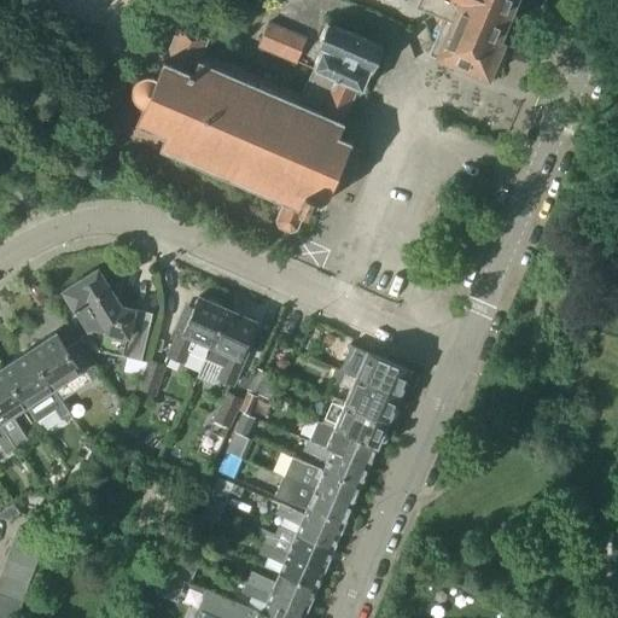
[(420,0),(419,3),(444,17),(427,54),(488,81),(503,44),(497,41),(514,0),(420,0)]
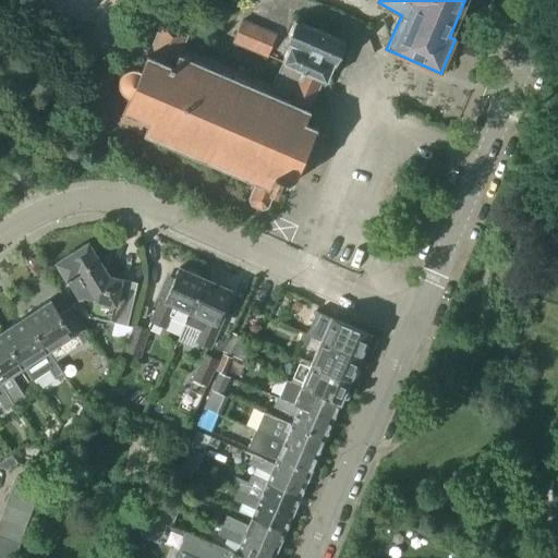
[(118,119),(254,180),(246,198),(250,204),(261,209),(266,206),(279,178),(291,183),(316,126),(304,121),(322,81),(325,82),(334,63),(335,64),(344,43),(331,37),(312,29),(294,21),(284,44),(289,46),(270,87),(182,48),(189,32),(161,20),(141,68),(136,65),(128,67),(121,72),(120,74),(119,76),(119,80),(119,82),(119,84),(120,86),(121,88),(123,91),(125,92),(129,94),(118,119)]
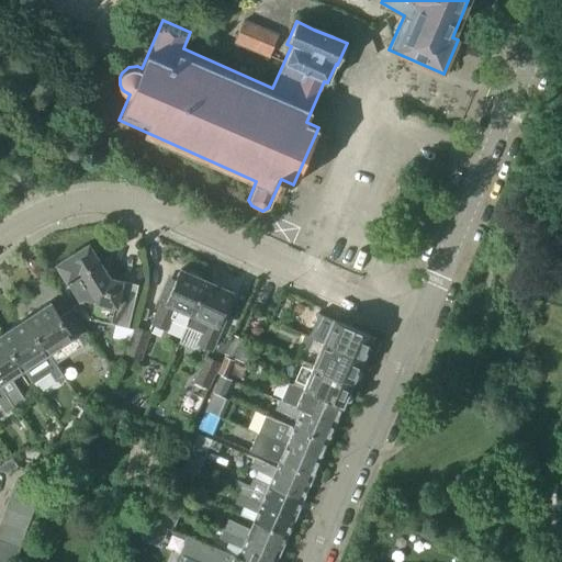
[(233,44),(267,58),(278,34),(244,20),(233,44)]
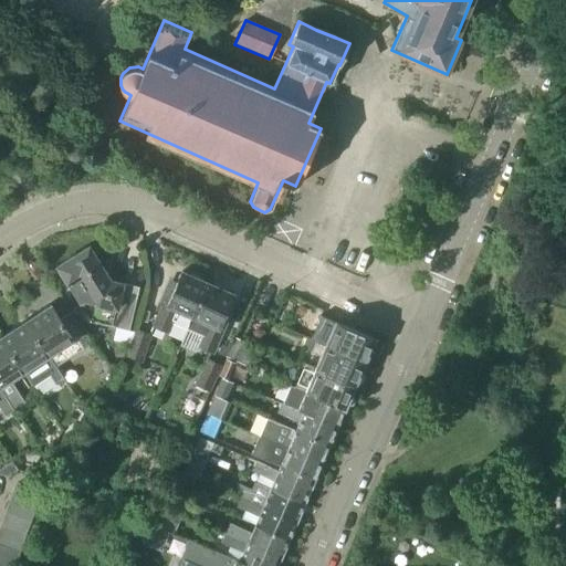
[(69,285),(93,322),(129,329),(139,286),(111,280),(90,247),(56,266),(69,285)]
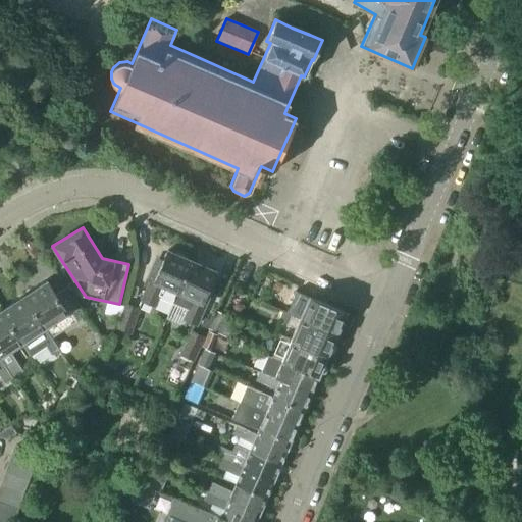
[(168,250),(163,260),(155,256),(145,279),(149,281),(140,302),(155,308),(159,299),(172,305),(193,261),(168,250)]
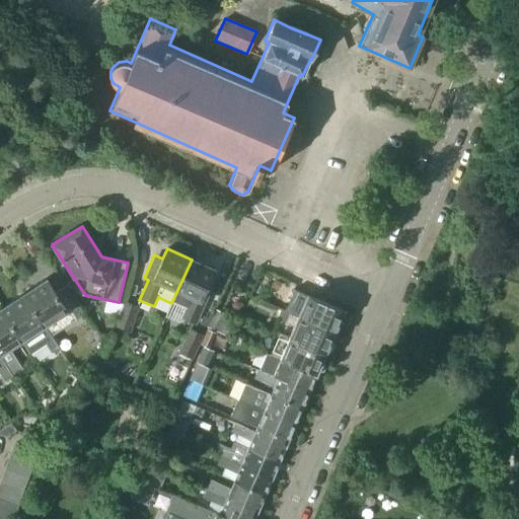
[(171,303),(184,309),(180,318),(195,324),(201,311),(210,290),(206,289),(214,269),(192,260),(171,303)]
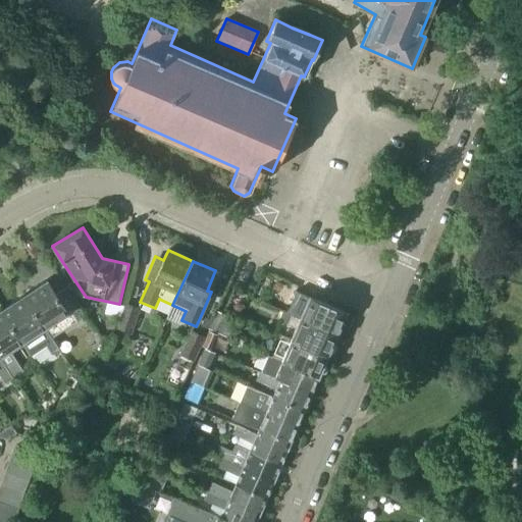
[(24,298),(45,329),(68,314),(48,282),(24,298)]
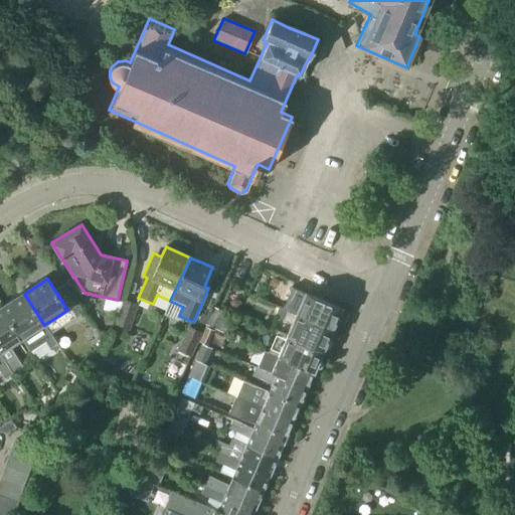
[(295,315),(331,330),(340,309),(305,293),(295,315)]
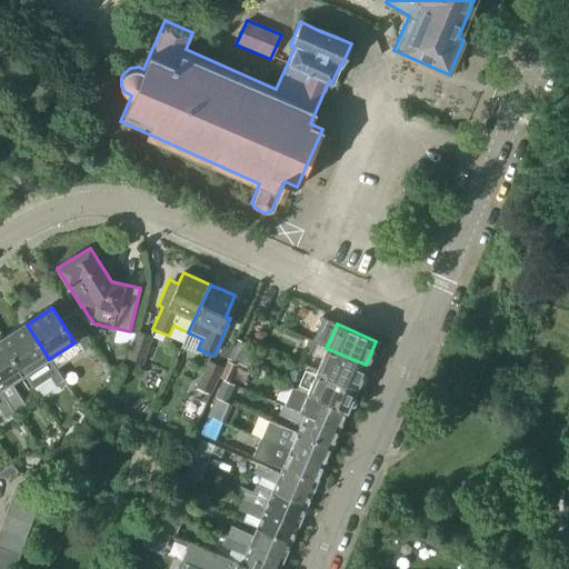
[(1,341),(23,376),(37,367),(55,396),(67,388),(49,359),(27,325),(1,341)]
